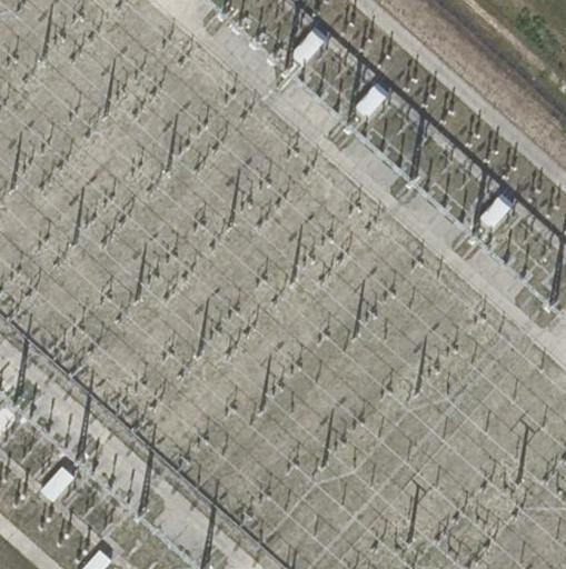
[(321,42),(310,32),(285,61),(296,71),(321,42)]
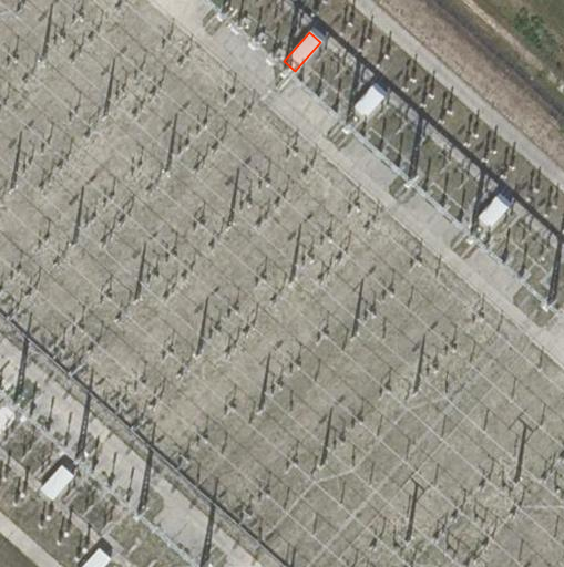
[(389,93),(376,81),(352,107),(366,120),(389,93)]
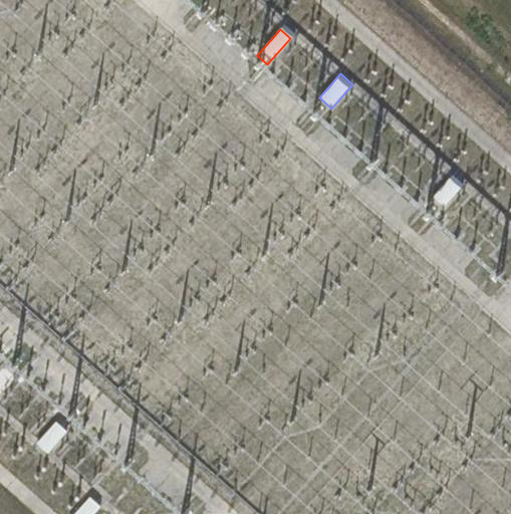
[(466,186),(453,175),(432,197),(445,209),(466,186)]
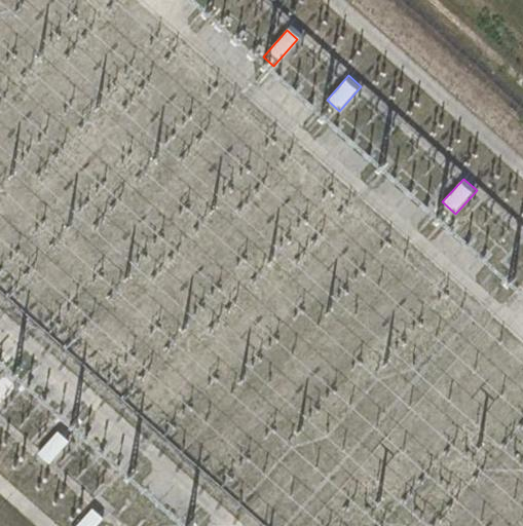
[(68,442),(57,431),(40,450),(51,460),(68,442)]
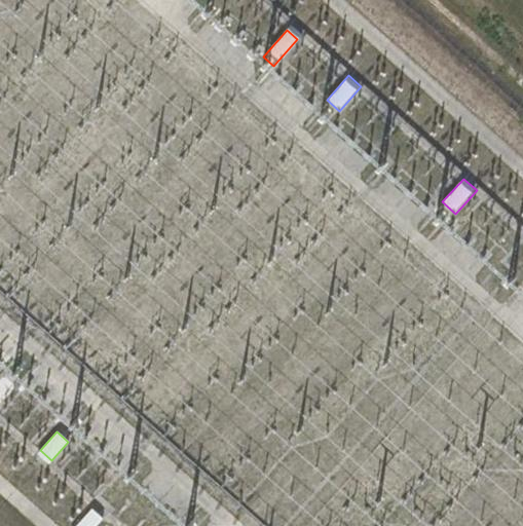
[(96,525),(103,519),(91,509),(75,525),(96,525)]
